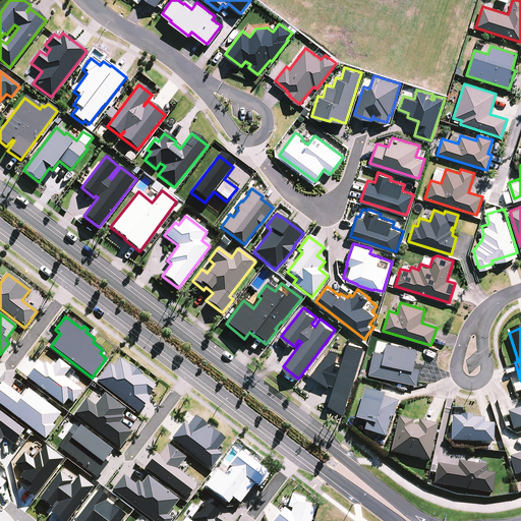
[(329,403),(343,414),(365,347),(349,342),(342,361),(337,359),(340,351),(332,348),(312,372),(329,386),(329,383),(334,384),(329,403)]
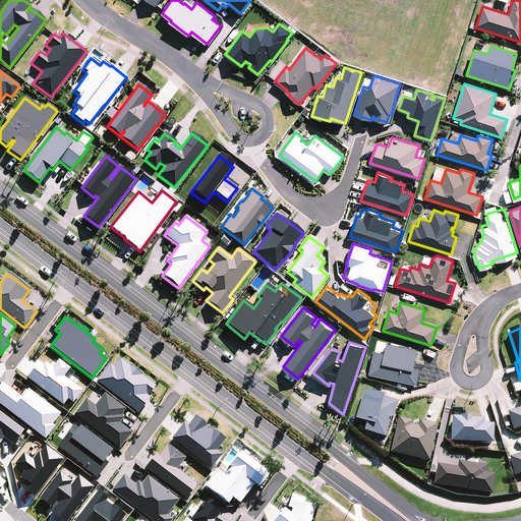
[(374,350),(369,374),(416,385),(419,367),(414,366),(418,349),(387,342),(385,353),(374,350)]
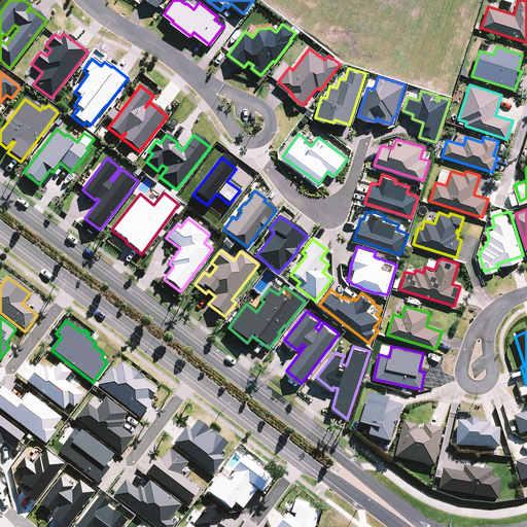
[(39,366),(27,382),(64,410),(68,403),(73,408),(83,394),(66,381),(71,373),(59,363),(53,372),(45,366),(43,370),(39,366)]
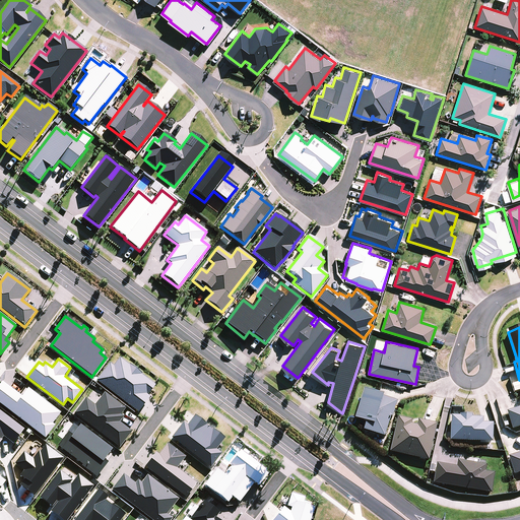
[(110,363),(95,380),(138,412),(149,397),(147,395),(155,385),(141,375),(142,374),(129,364),(128,365),(119,359),(114,366),(110,363)]
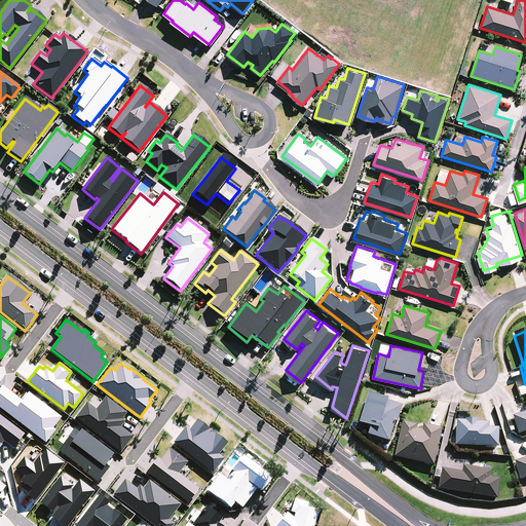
[(53,428),(62,418),(29,392),(23,401),(2,385),(0,388),(0,408),(46,444),(55,430),(53,428)]
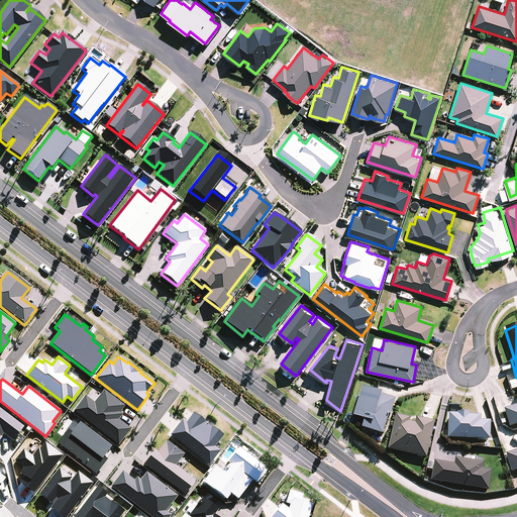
[(362,429),(383,435),(389,415),(391,416),(396,400),(381,396),(382,394),(363,388),(353,417),(365,420),(362,429)]
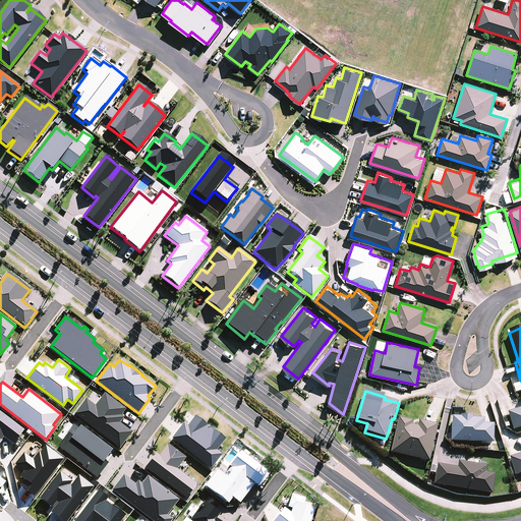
[(85,399),(74,414),(120,448),(131,432),(119,423),(123,417),(120,415),(125,409),(104,394),(95,406),(85,399)]
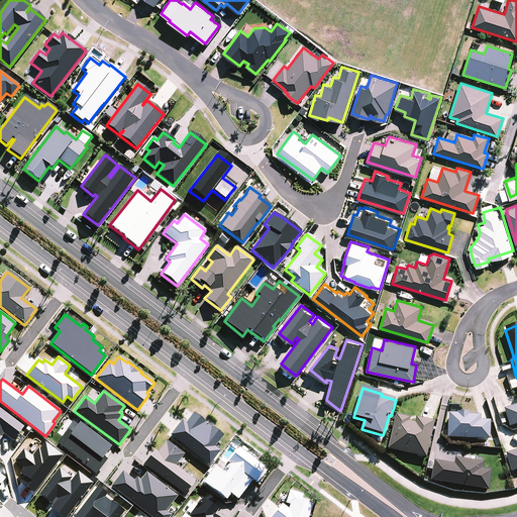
[(516,422),(516,404),(505,408),(510,425),(516,422)]
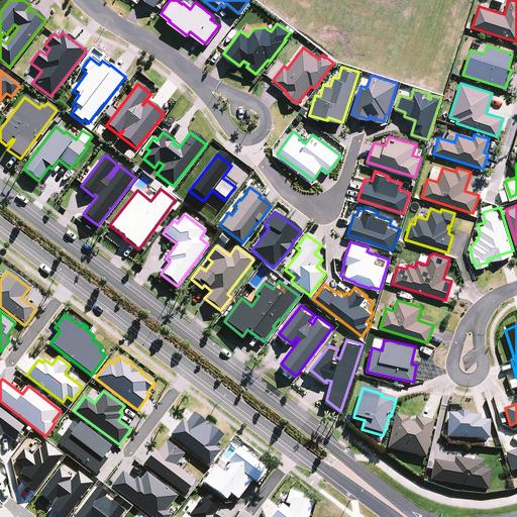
[(4,434),(13,441),(25,426),(0,407),(0,440),(3,437),(2,436),(4,434)]
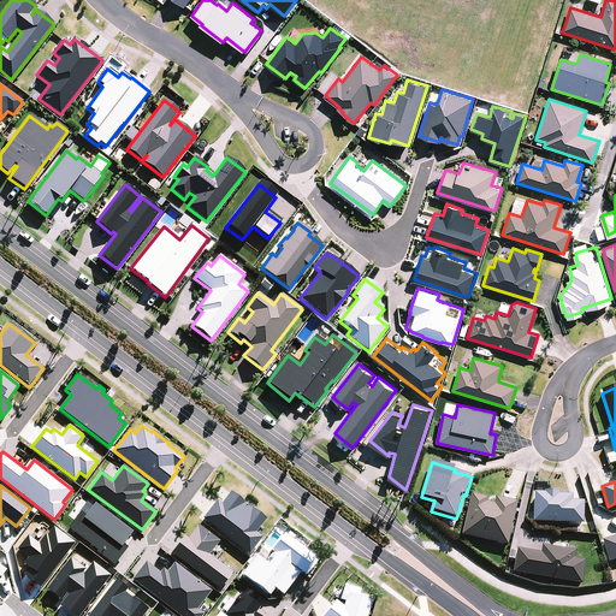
[(572,499),(572,490),(549,490),(537,489),(535,520),(584,521),(584,501),(572,499)]
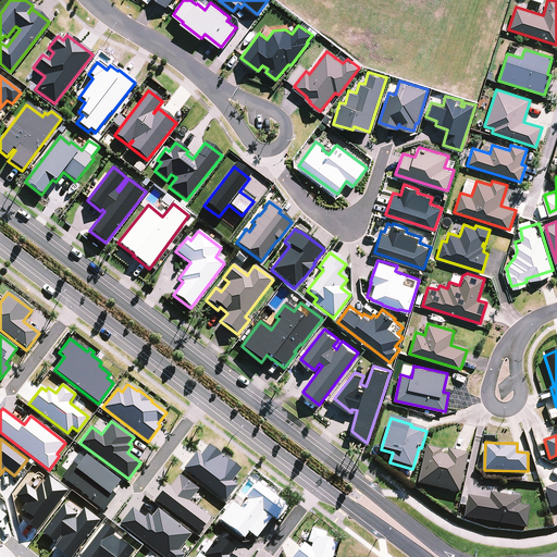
[(196,453),(183,469),(225,500),(237,485),(232,481),(240,469),(227,459),(226,460),(221,456),(221,455),(208,445),(200,456),(196,453)]
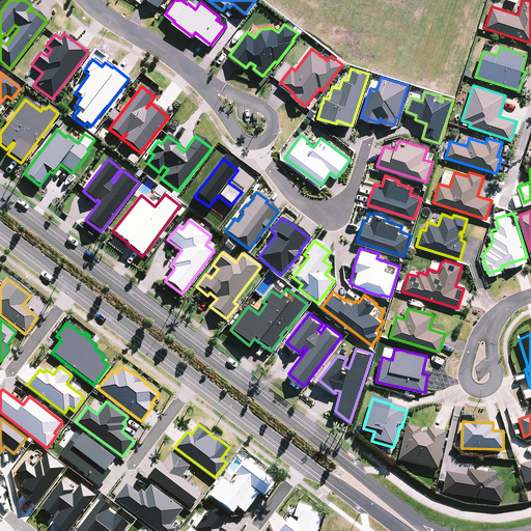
[(398,463),(438,472),(447,435),(427,429),(426,436),(420,435),(421,430),(407,427),(398,463)]
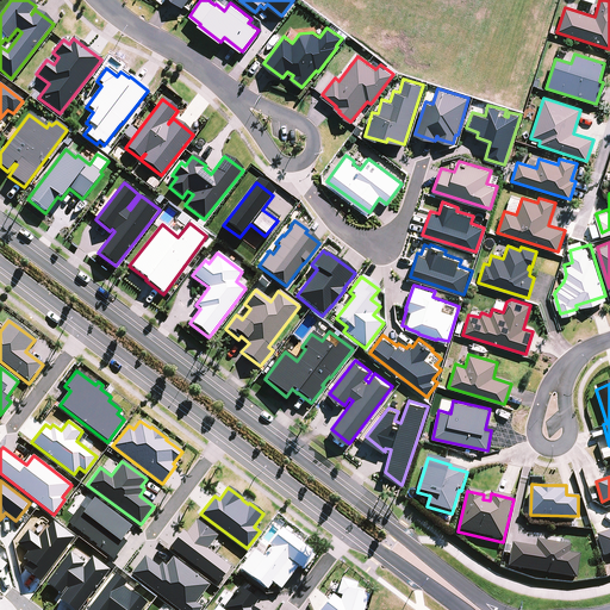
[(86,498),(67,523),(95,545),(95,546),(113,560),(126,543),(122,540),(132,527),(93,498),(91,502),(86,498)]
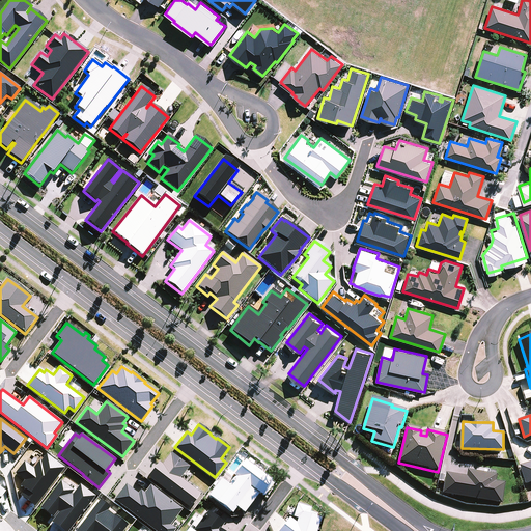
[(159,462),(147,476),(189,507),(200,493),(179,478),(189,467),(170,453),(162,465),(159,462)]
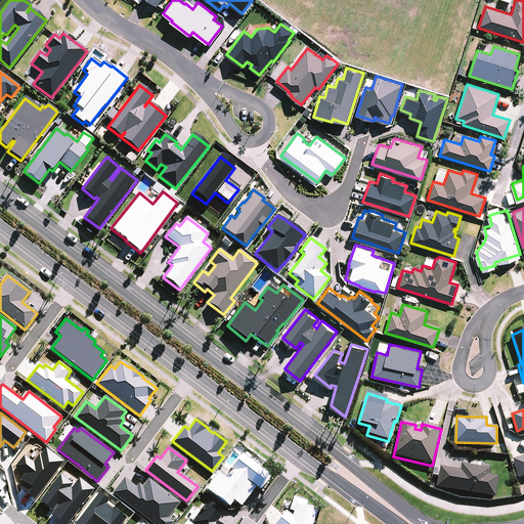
[(34,463),(25,455),(15,468),(25,474),(20,479),(25,483),(19,489),(35,500),(64,462),(46,448),(41,455),(40,454),(34,463)]
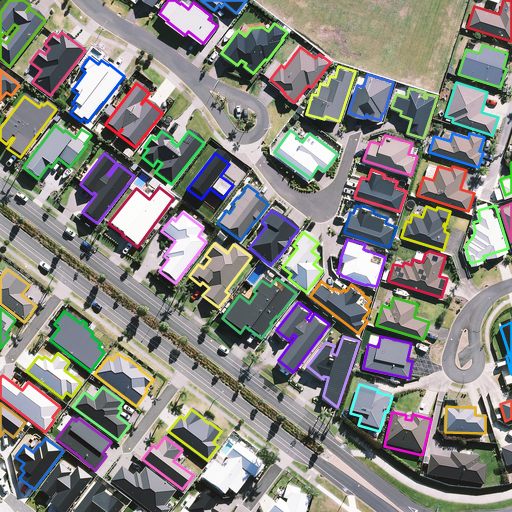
[(212,462),(200,478),(223,495),(228,489),(235,495),(250,476),(251,477),(261,464),(236,444),(225,457),(227,459),(221,468),(212,462)]
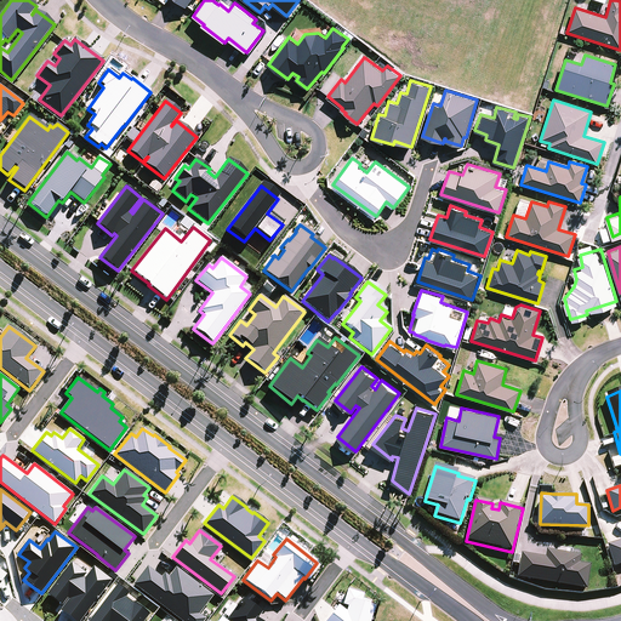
[(620,539),(609,543),(615,564),(620,562),(620,539)]
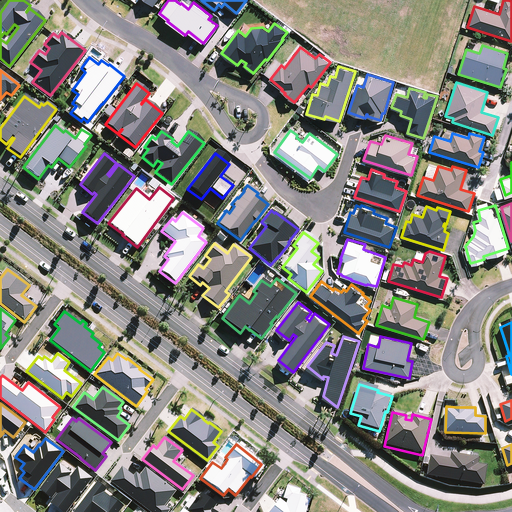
[(478,456),(452,452),(451,458),(432,455),(429,474),(484,483),(488,464),(477,462),(478,456)]
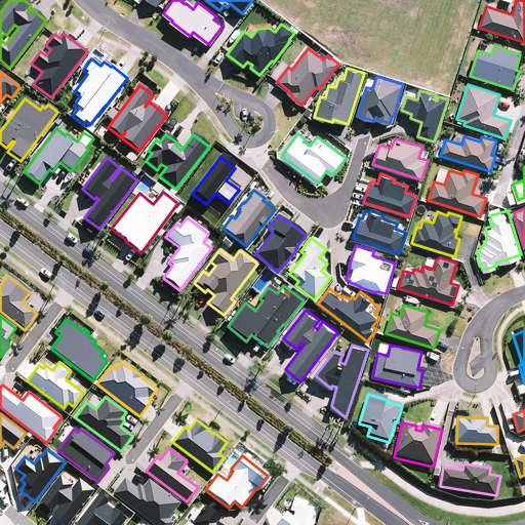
[(58,507),(51,516),(63,524),(69,524),(95,490),(79,479),(72,489),(71,488),(73,485),(61,476),(40,502),(52,512),(57,506),(58,507)]
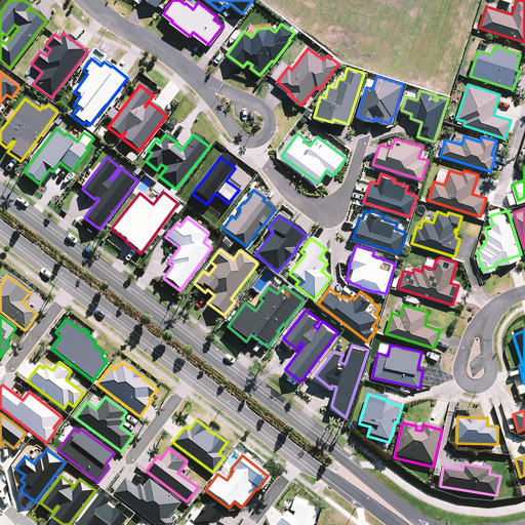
[(124,478),(112,493),(153,524),(171,524),(173,523),(168,519),(179,503),(149,480),(144,488),(138,484),(136,487),(124,478)]
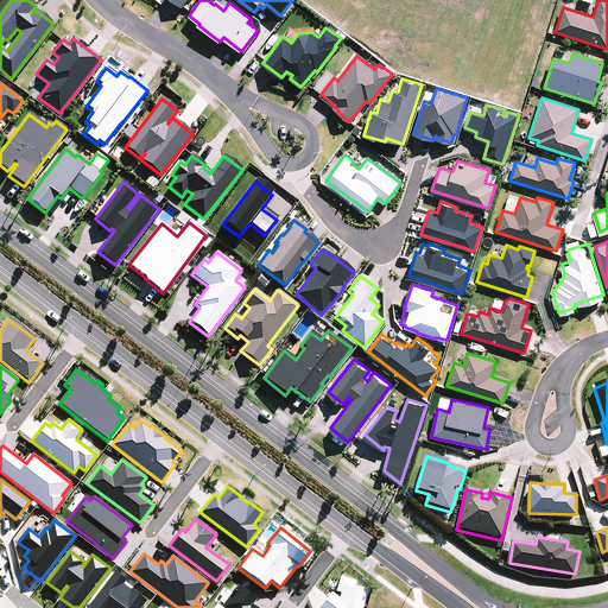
[(141,607),(147,601),(131,588),(131,589),(124,584),(127,581),(115,572),(87,607),(141,607)]
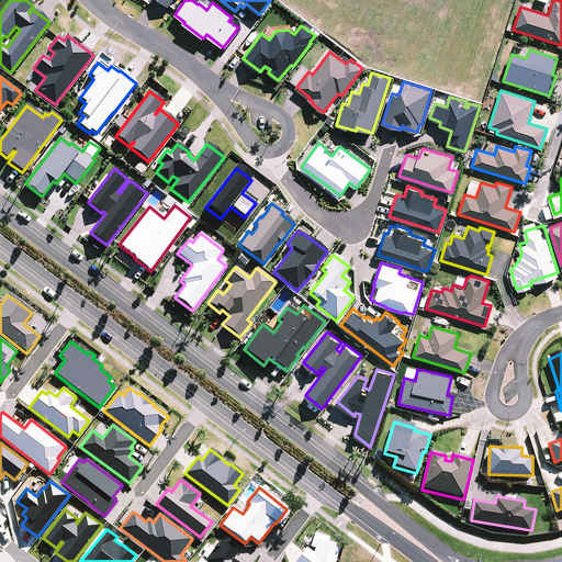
[(335,561),(339,549),(327,544),(329,538),(314,534),(310,547),(314,549),(313,552),(305,547),(294,561),(335,561)]
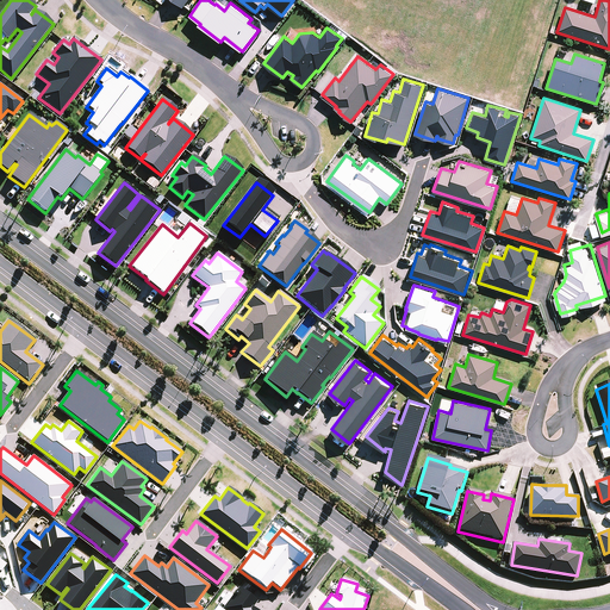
[(255,609),(251,608),(256,602),(238,587),(222,609),(223,609),(255,609)]
